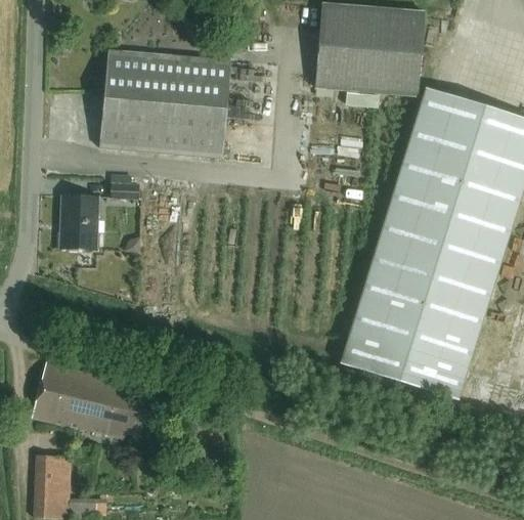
[(426,10),(322,1),(314,87),(419,96),(426,10)]
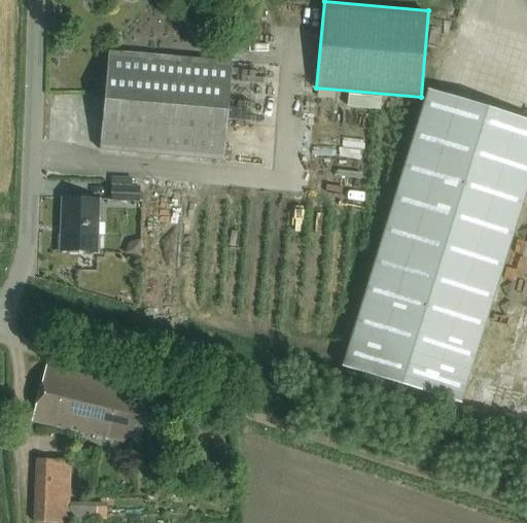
[(233,60),(108,48),(99,147),(223,159),(233,60)]
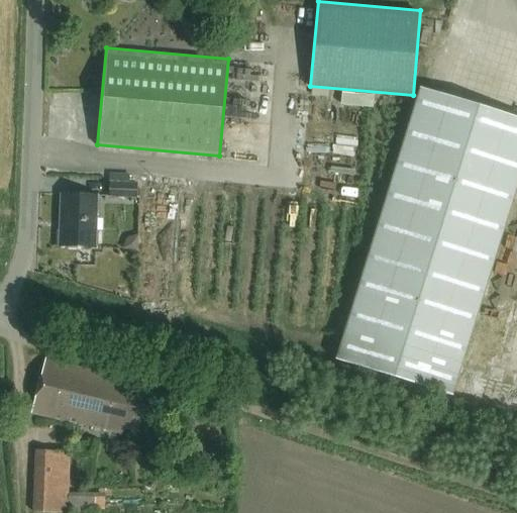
[(452,394),(478,312),(516,184),(516,115),(419,86),(335,357),(452,394)]
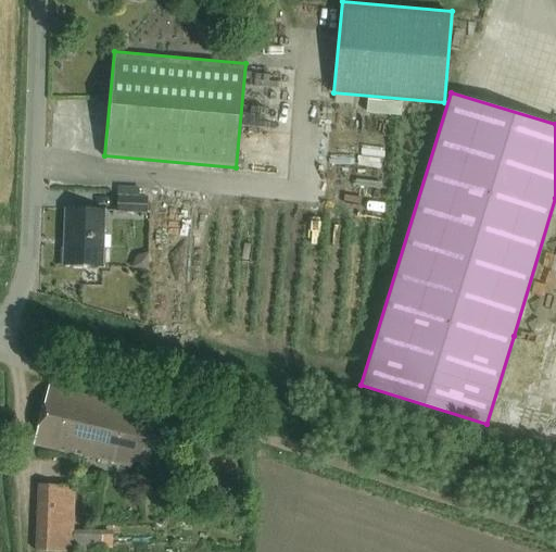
[(118,186),(117,209),(147,210),(147,193),(139,193),(139,187),(118,186)]
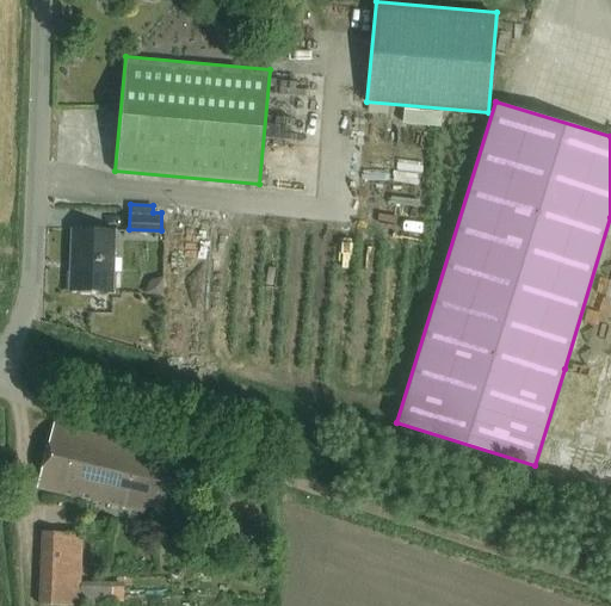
[(71,288),(112,289),(115,228),(73,227),(71,288)]
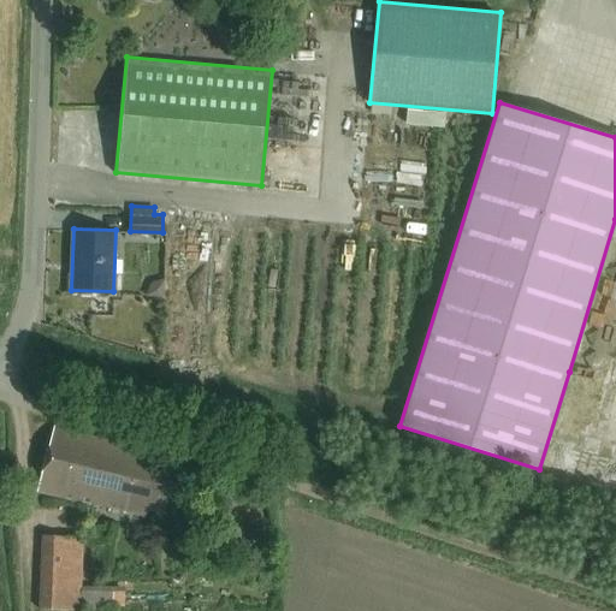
[(165,509),(176,463),(152,457),(154,446),(54,422),(37,488),(111,506),(112,504),(146,512),(148,505),(165,509)]
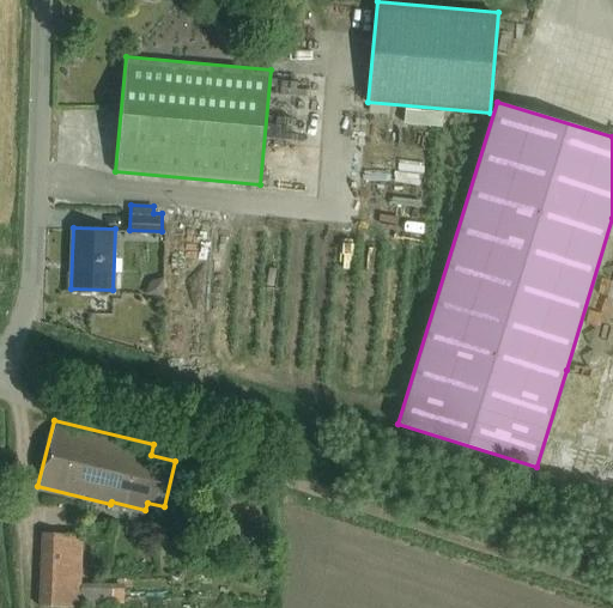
[(105,517),(103,532),(115,534),(117,521),(105,517)]
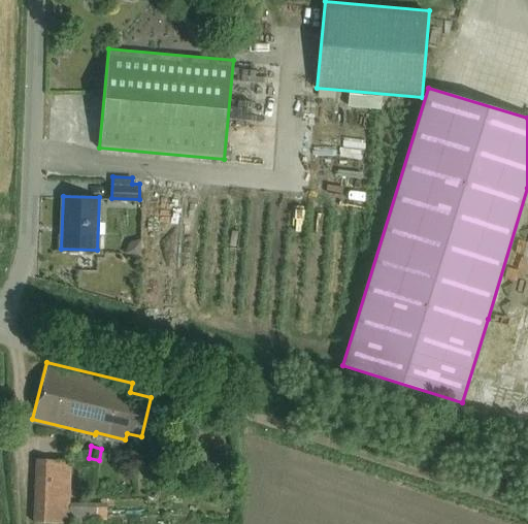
[(69,521),(72,458),(38,456),(34,520),(69,521)]
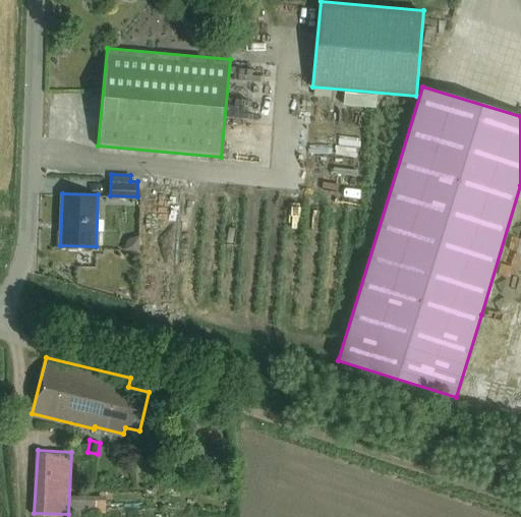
All buildings are outlined.
